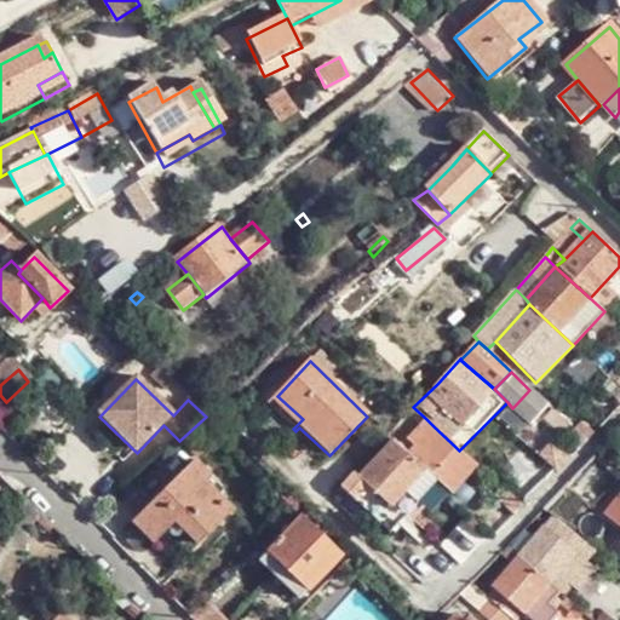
[(619,390),(613,384),(604,394),(619,408),(619,390)]
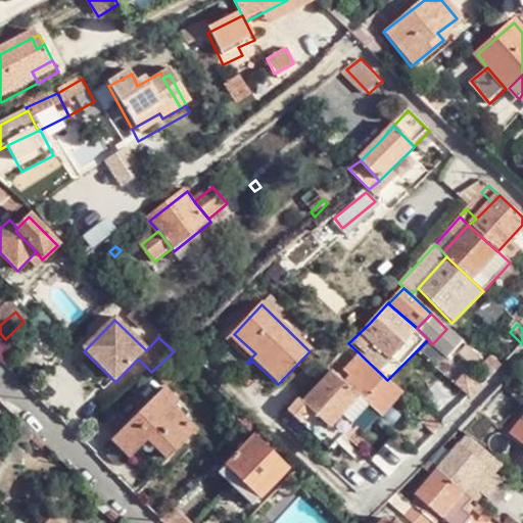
[(255,353),(234,334),(228,328),(220,336),(247,362),(255,353)]
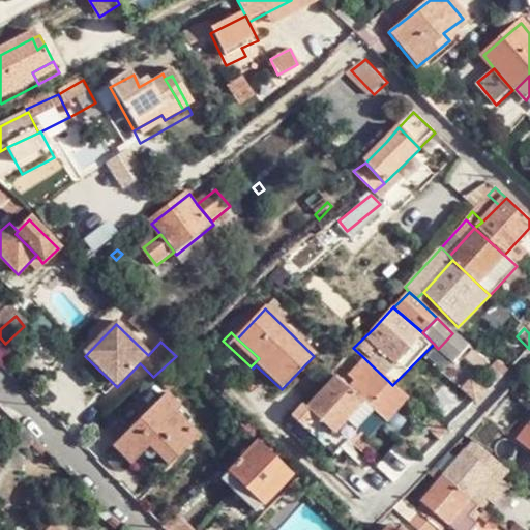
[(455,363),(469,349),(452,333),(439,348),(455,363)]
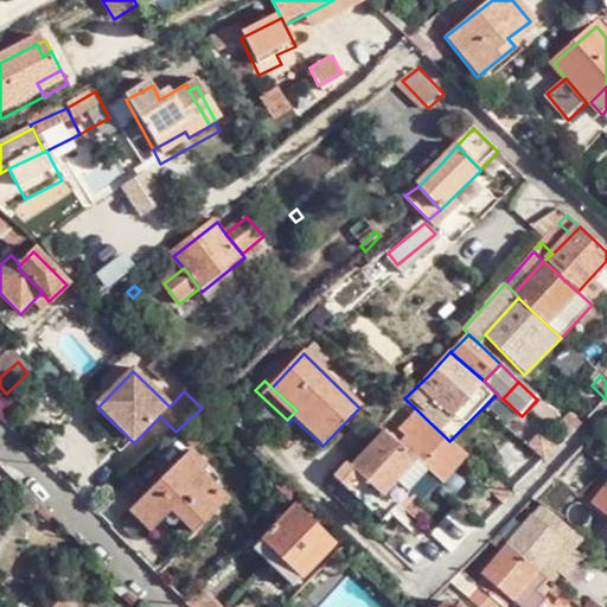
[(568,416),(561,422),(574,435),(581,428),(568,416)]
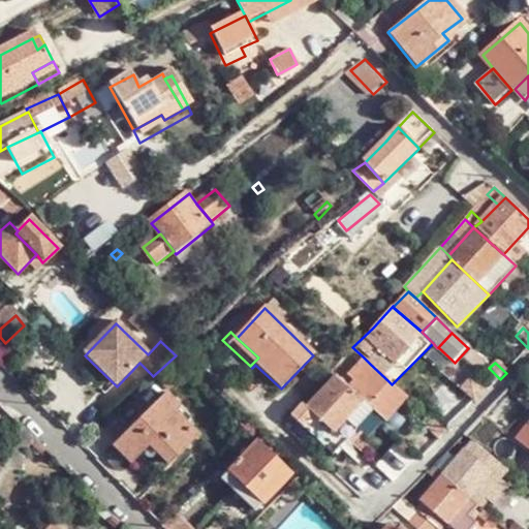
[(389,381),(370,364),(350,386),(363,398),(368,403),(369,403),(389,381)]
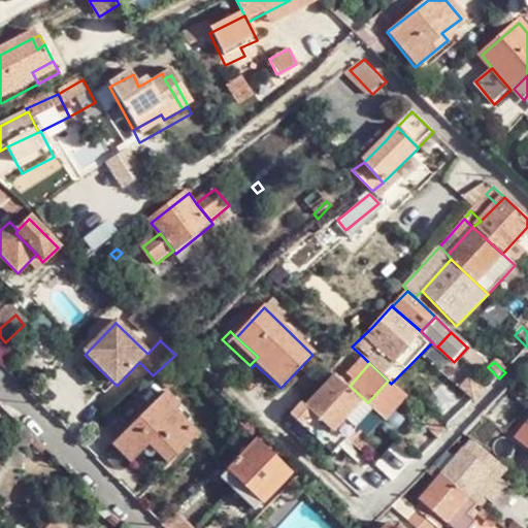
[(499,378),(488,367),(482,374),(493,385),(499,378)]
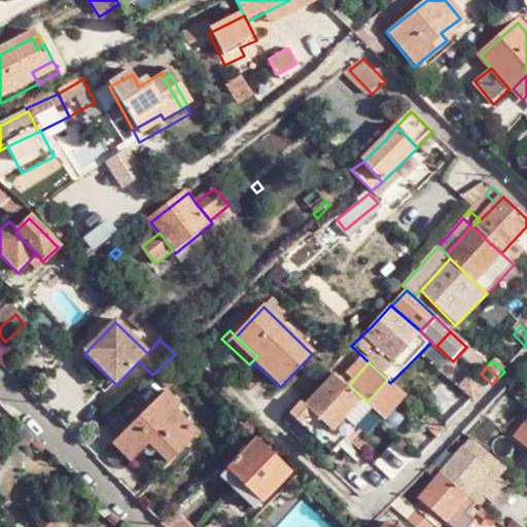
[(363,406),(367,401),(366,401),(361,396),(349,385),(336,373),(306,407),(330,431),(337,424),(358,399),(363,406)]
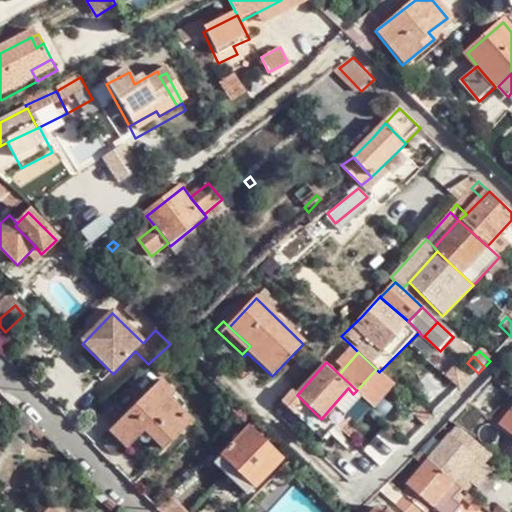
[(395,386),(379,372),(376,369),(357,390),(360,395),(373,408),(395,386)]
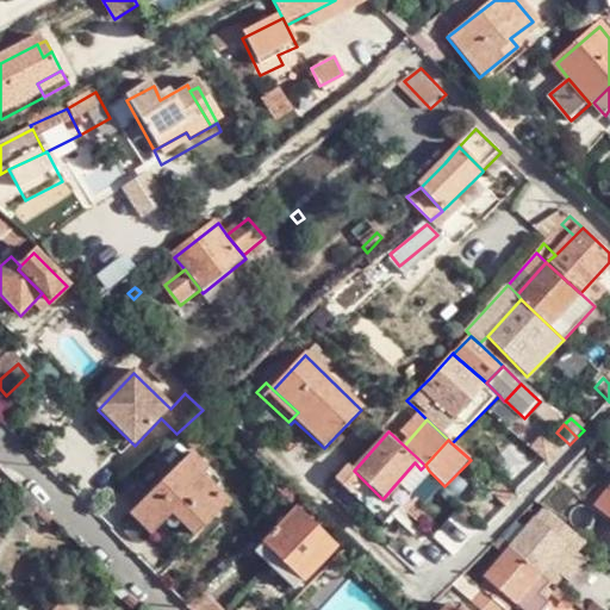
[(533,450),(549,466),(558,458),(542,442),(533,450)]
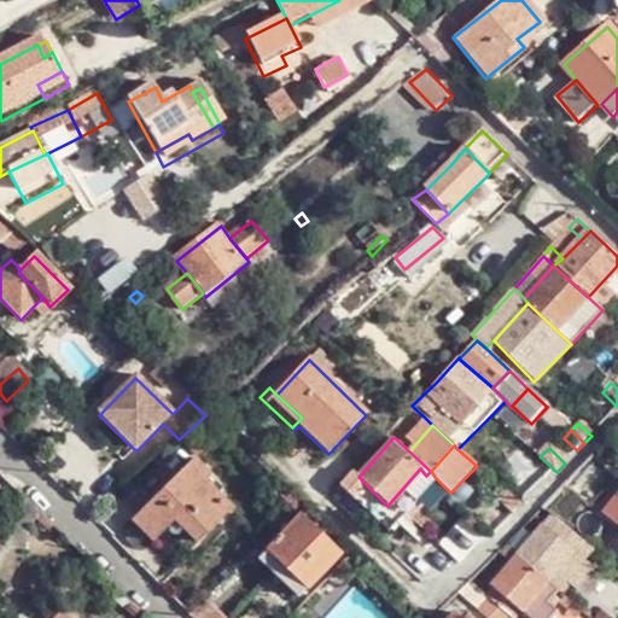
[(211,478),(192,459),(133,520),(156,543),(169,531),(192,552),(232,511),(205,484),(211,478)]
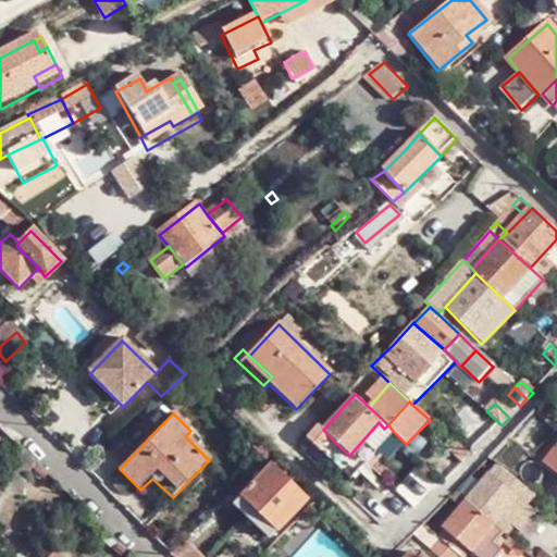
[(366,458),(387,435),(392,430),(388,424),(384,429),(379,422),(356,448),(366,458)]
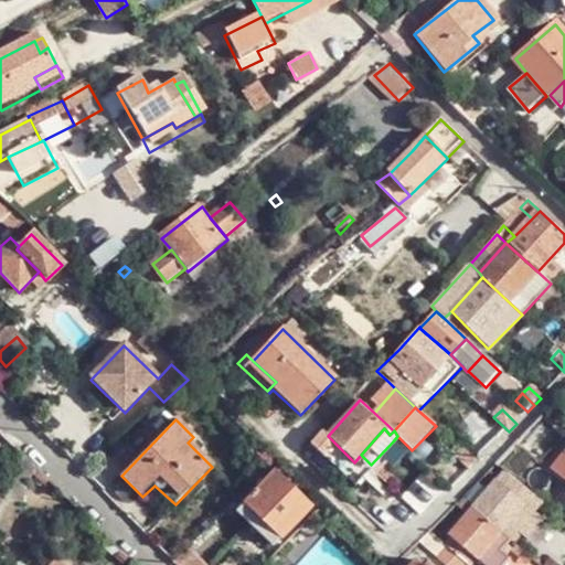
[(320,429),(309,443),(353,486),(364,471),(354,462),(328,436),(320,429)]
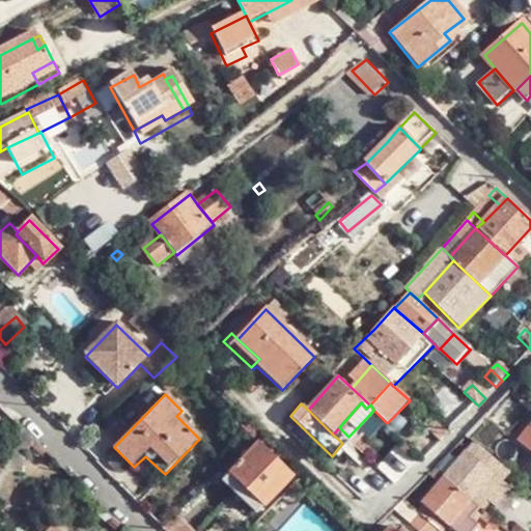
[(530,426),(520,441),(530,450),(530,426)]
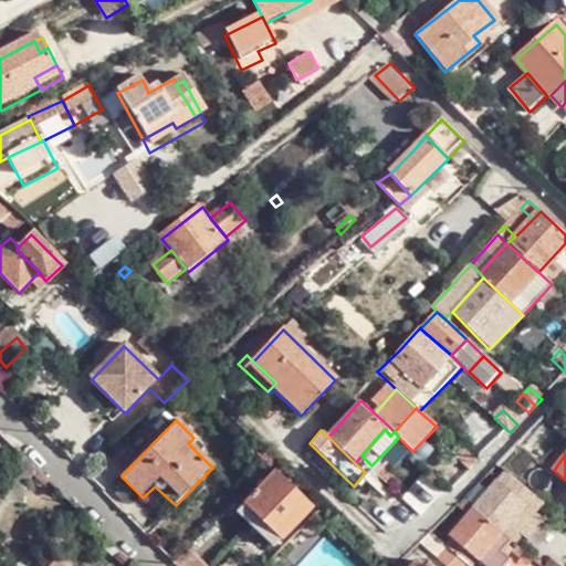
[(367,473),(370,470),(373,468),(371,465),(362,456),(355,463),(365,472),(367,473)]
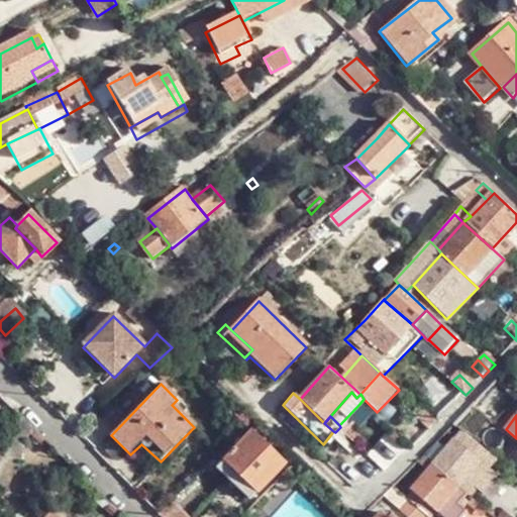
[(283,460),(250,430),(215,468),(247,498),(283,460)]
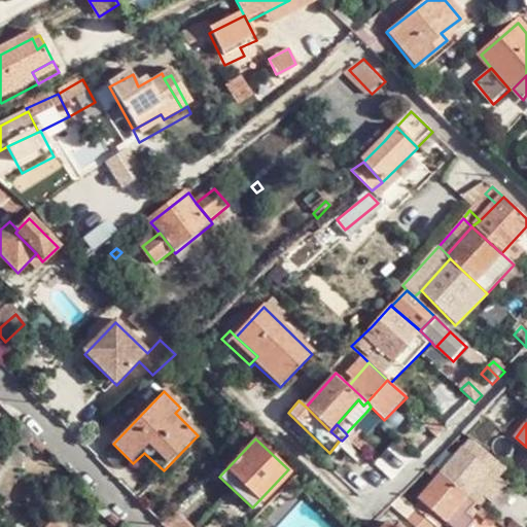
[(497,462),(471,443),(465,451),(489,470),(497,462)]
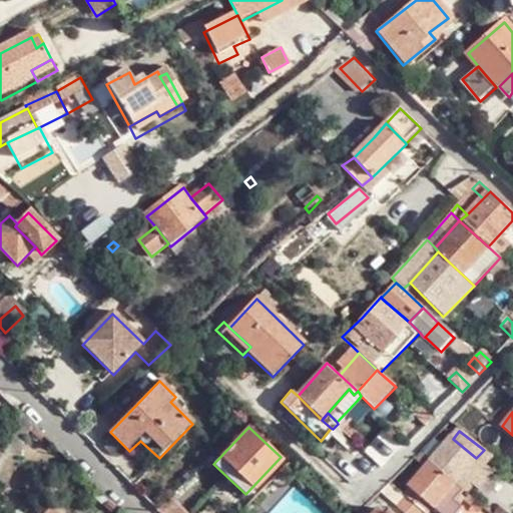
[(449,435),(428,460),(429,461),(464,491),(486,466),(476,458),(453,439),(449,435)]
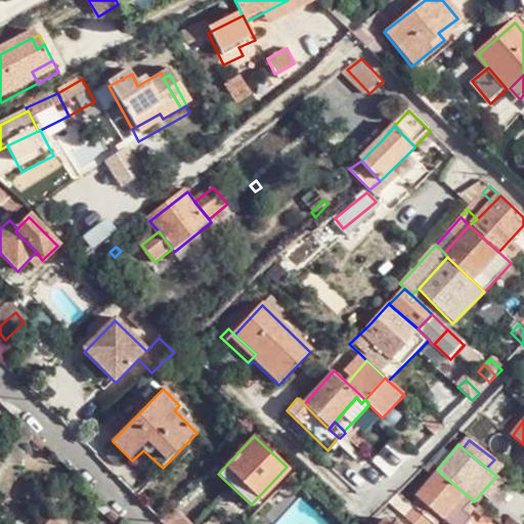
[(437,470),(429,464),(427,465),(420,472),(429,480),(437,470)]
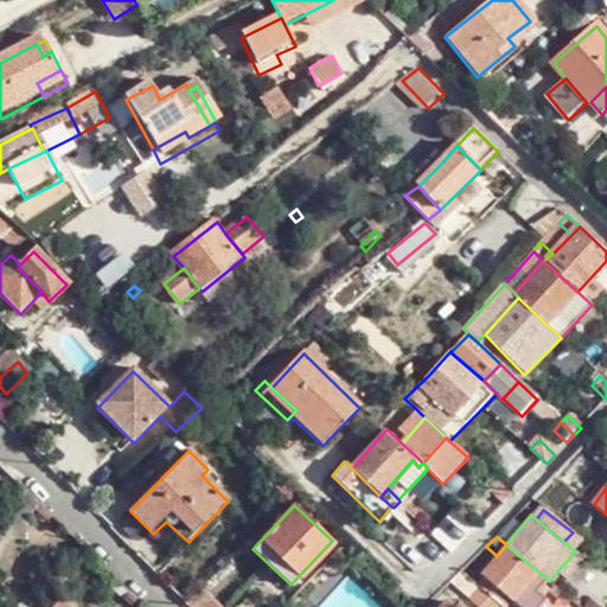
[(508,545),(506,544),(497,556),(480,575),(481,579),(474,586),(498,606),(504,606),(508,602),(512,606),(538,606),(544,600),(537,595),(549,581),(508,545)]
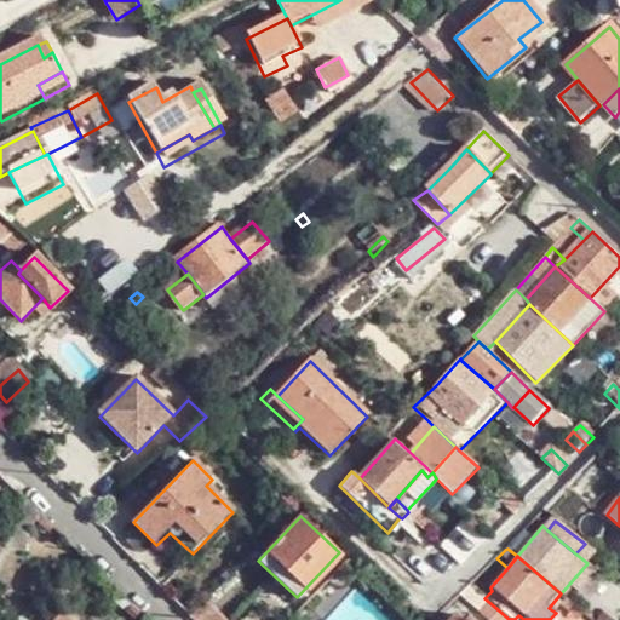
[(222,619),(205,603),(190,618),(193,619),(222,619)]
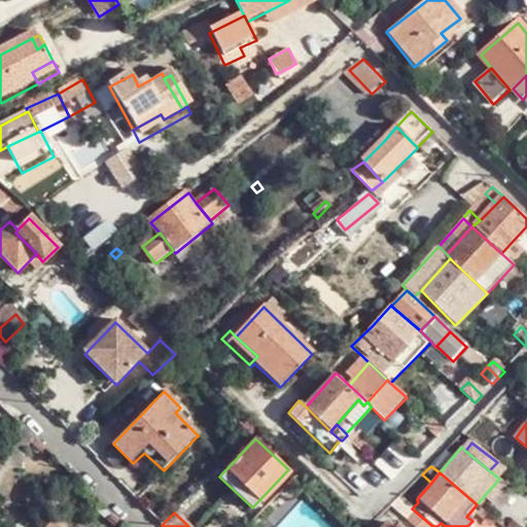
[(67,526),(55,515),(42,526),(67,526)]
